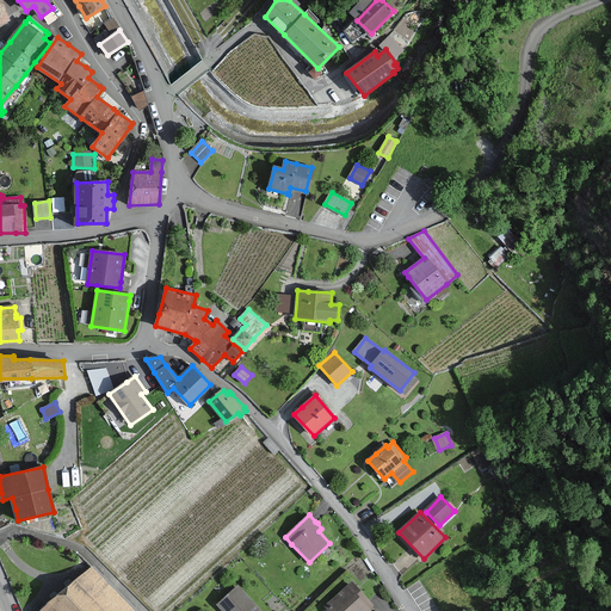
[(133,610),(92,567),(39,610),(133,610)]
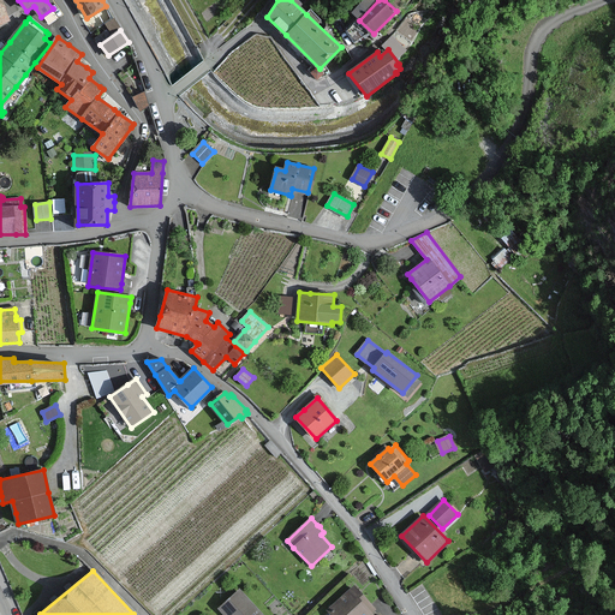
[(354,586),(329,610),(333,614),(372,614),(371,613),(375,609),(371,604),(354,586)]
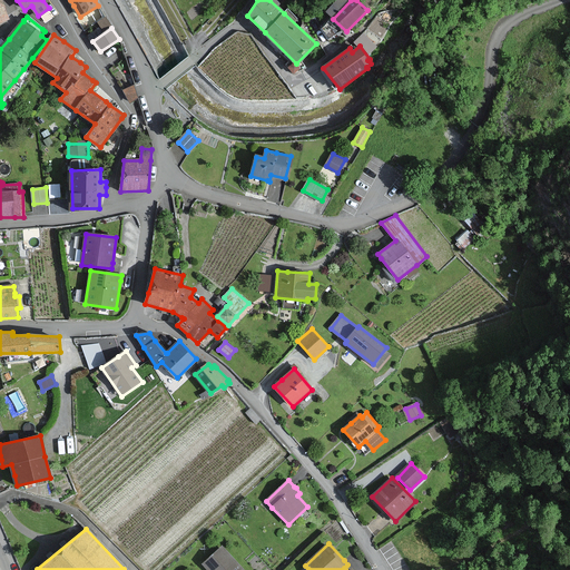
[(244,569),(224,548),(205,564),(209,569),(244,569)]
